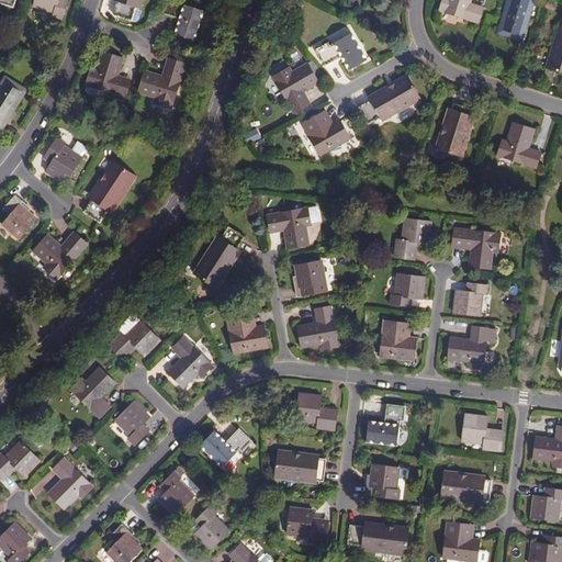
[(35,0),(35,3),(56,10),(54,14),(62,17),(67,1),(64,0),(35,0)]
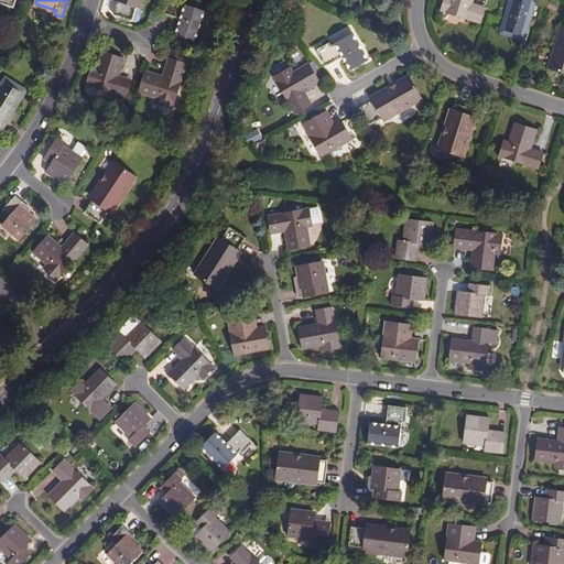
[(118,0),(115,13),(132,19),(138,4),(141,6),(142,0),(118,0)]
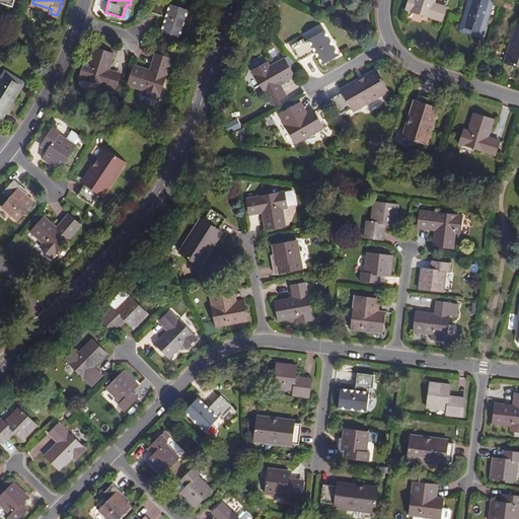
[(164,0),(151,0),(148,11),(165,16),(161,29),(178,35),(187,9),(165,2),(164,0)]
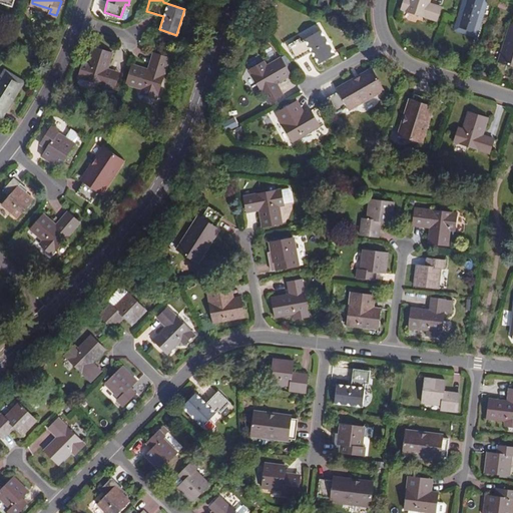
[(437,18),(442,5),(430,1),(430,0),(404,0),(402,7),(437,18)]
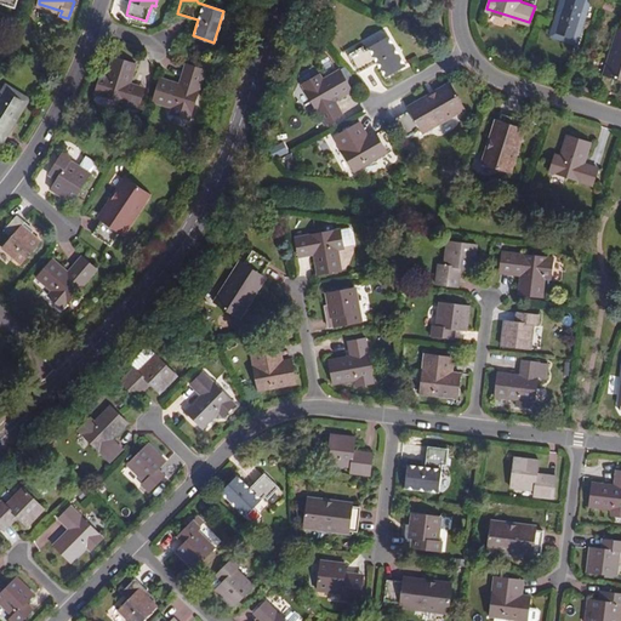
[(576,40),(588,0),(563,0),(553,33),(576,40)]
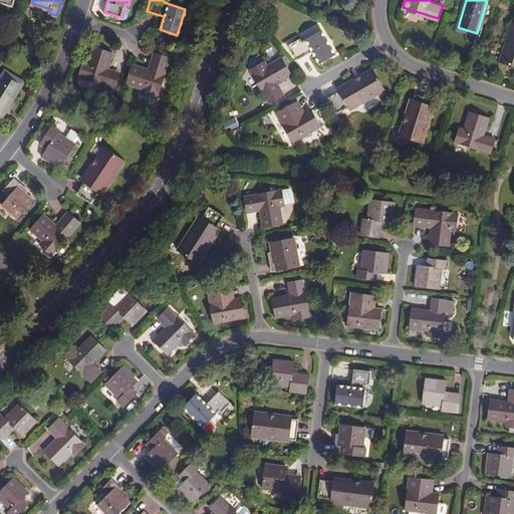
[(513,20),(513,21),(501,59),(513,63),(513,20)]
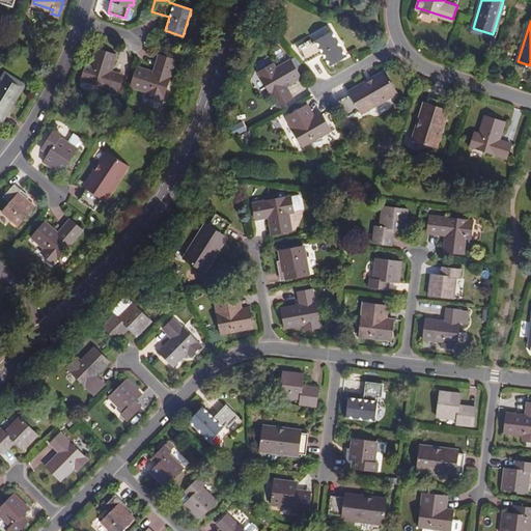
[(310,39),(298,47),(302,55),(306,61),(323,53),(329,65),(346,56),(333,31),(311,43),(310,39)]
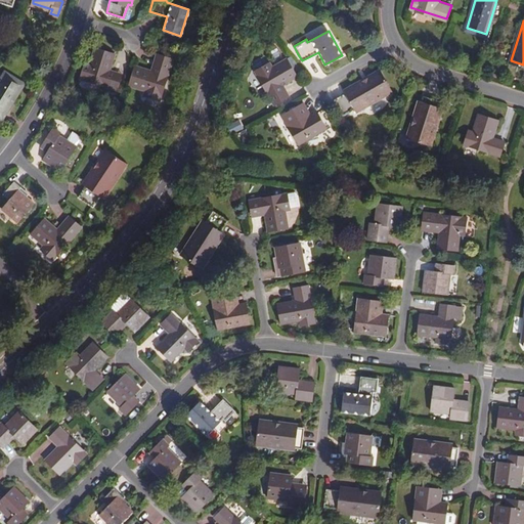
[(115,51),(94,45),(88,63),(84,61),(78,76),(115,88),(120,74),(108,70),(115,51)]
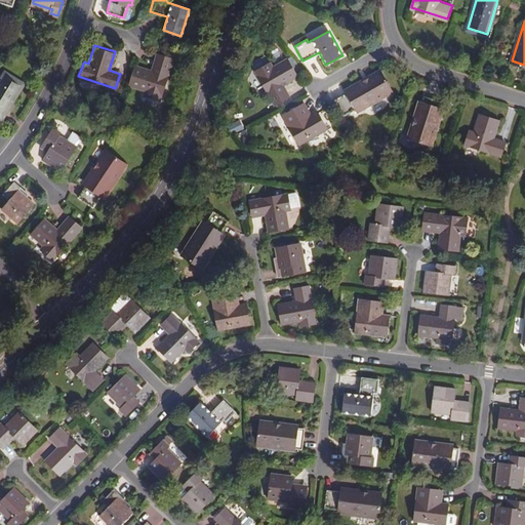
[(153,71),(134,65),(128,84),(147,91),(146,95),(159,99),(172,57),(158,53),(153,71)]
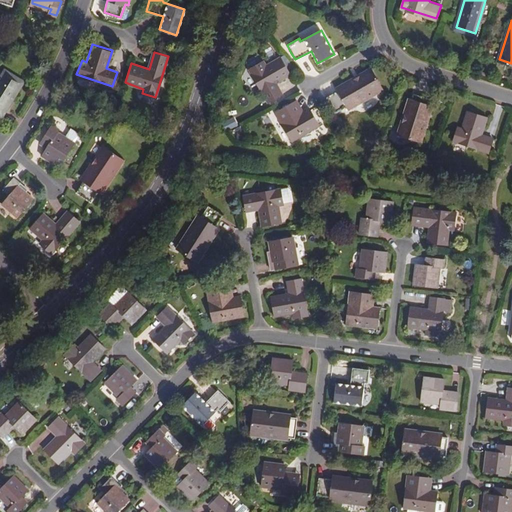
[(262,63),(248,70),(267,102),(281,94),(275,84),(291,75),(280,57),(264,66),(262,63)]
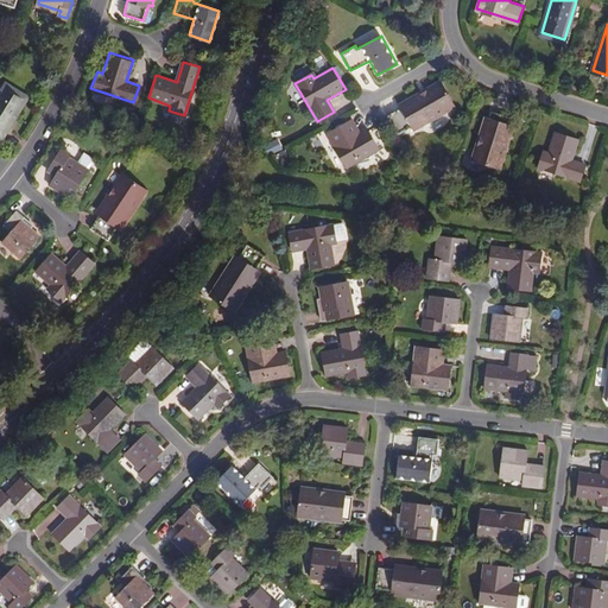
[(430,92),(403,107),(403,108),(390,116),(399,133),(413,125),(415,130),(457,106),(442,80),(429,88),(430,92)]
